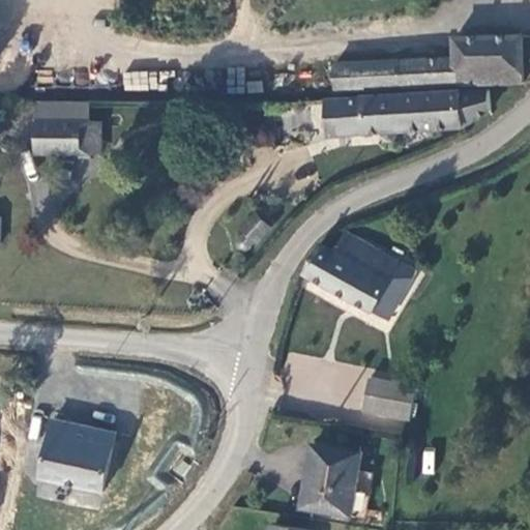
[(394,86),(524,81),(523,34),(455,37),(455,56),(392,58),(394,86)]
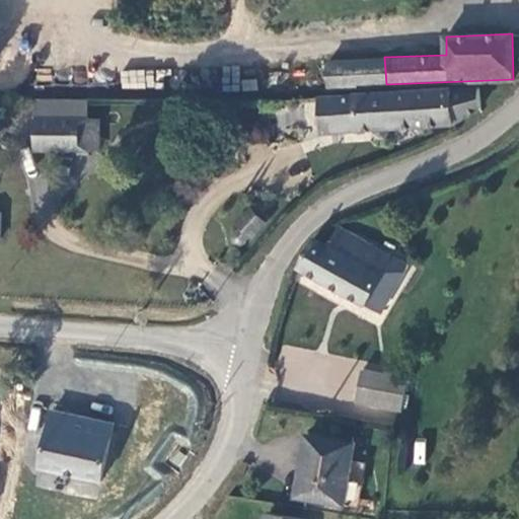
[(386,84),(384,57),(330,61),(331,86),(386,84)]
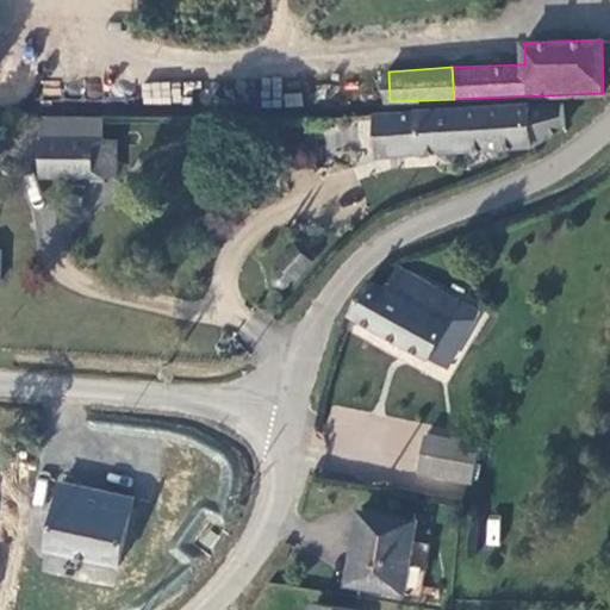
[(141,82),(141,104),(176,104),(176,82),(141,82)]
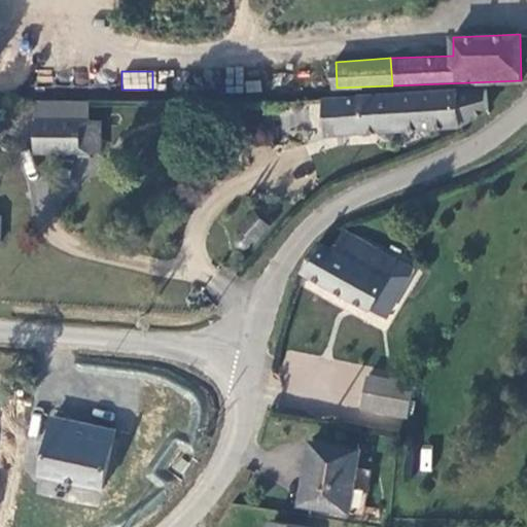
[(461,126),(496,110),(495,89),(458,91),(338,97),(340,132),(461,126)]
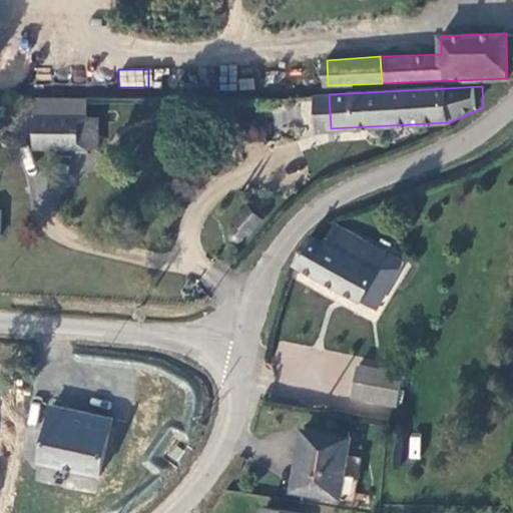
[(321,129),(331,128),(329,94),(320,94),(321,129)]
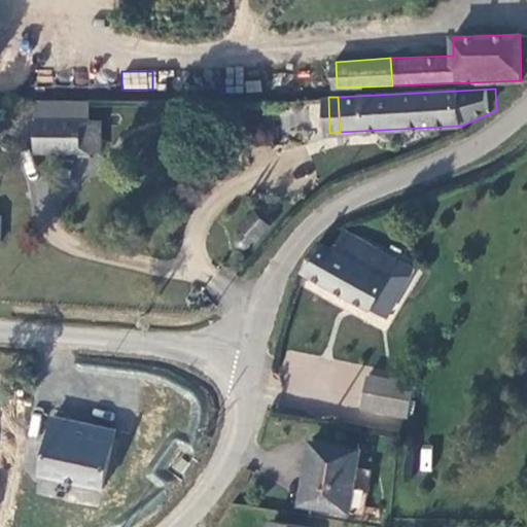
[(36,152),(79,153),(79,123),(36,123),(36,152)]
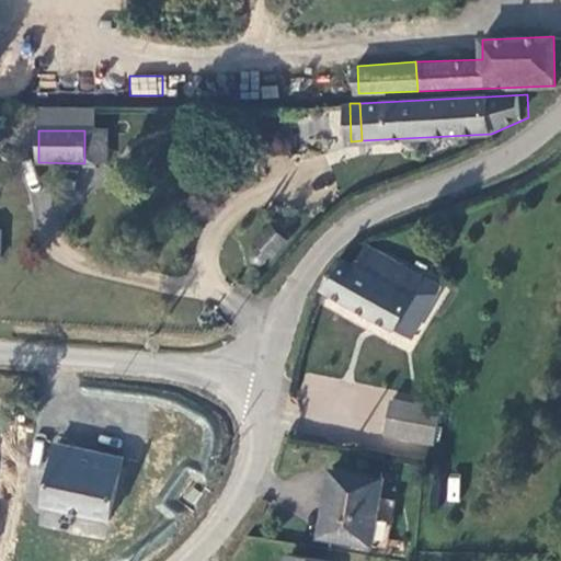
[(84,130),(84,163),(106,163),(106,130),(84,130)]
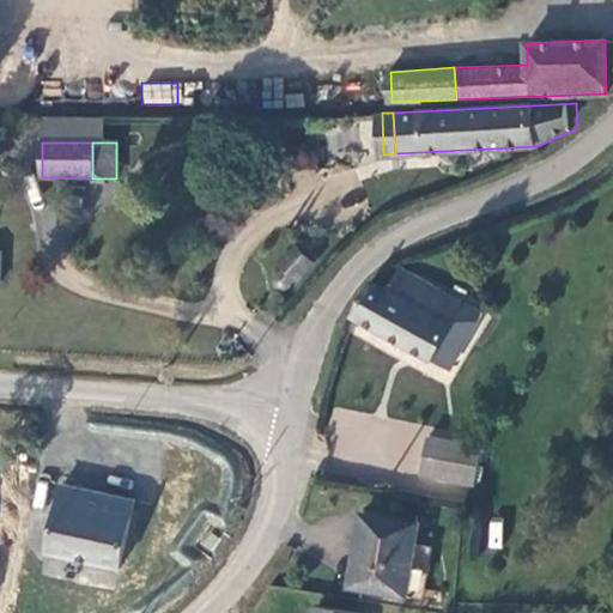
[(281,262),(296,271),(314,258),(298,240),(285,252),(289,258),(281,262)]
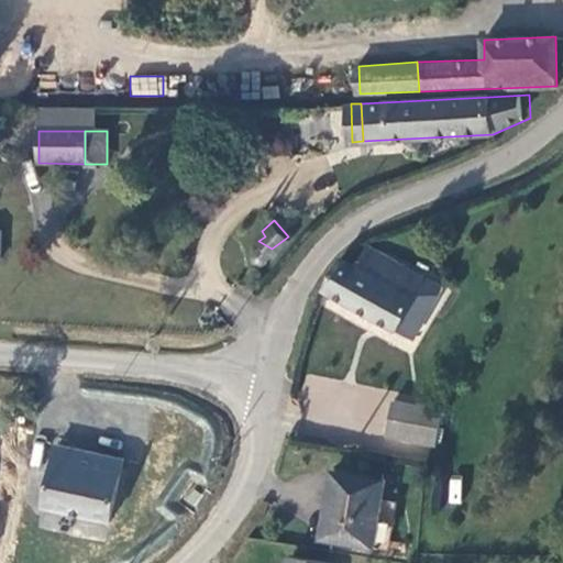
[(266,253),(272,249),(258,241),(255,243),(255,249),(257,252),(262,253),(266,253)]
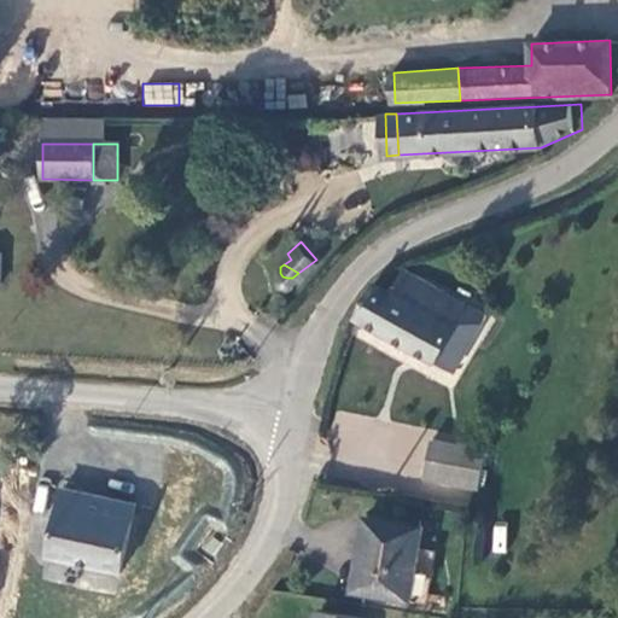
[(485,320),(408,273),(395,298),(377,286),(356,322),(453,375),(485,320)]
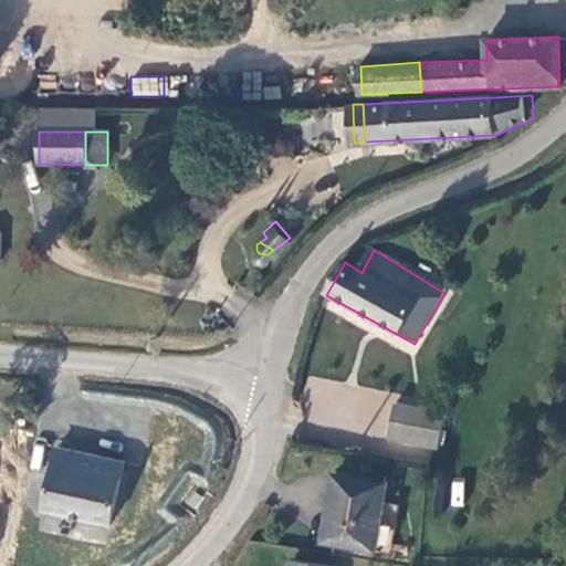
[(446,412),(398,405),(391,441),(439,450),(444,417),(446,412)]
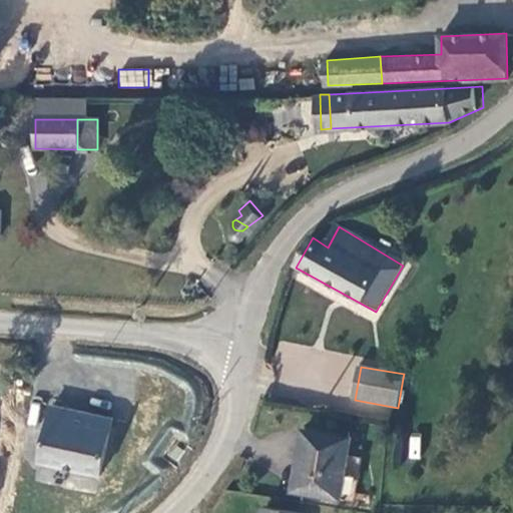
[(403,378),(398,408),(414,410),(418,380),(403,378)]
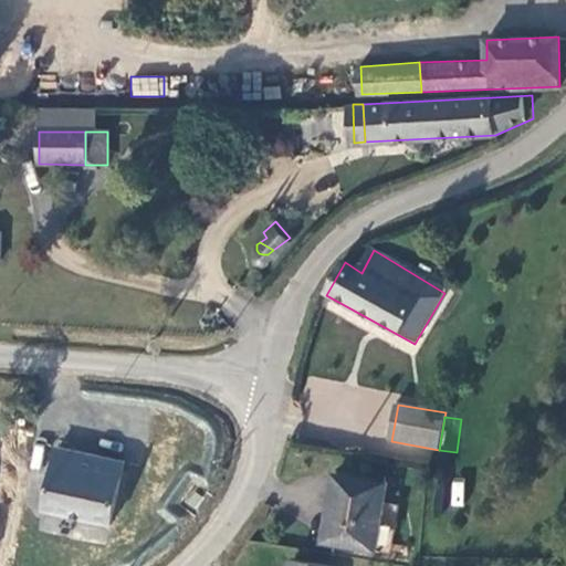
[(65,510),(74,457),(54,453),(42,505),(65,510)]
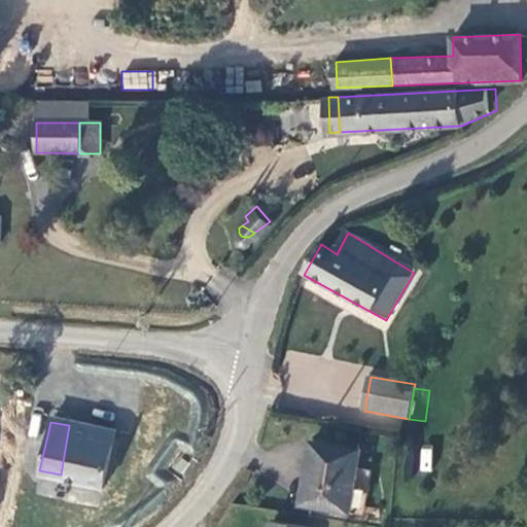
[(110,434),(80,428),(69,425),(61,475),(85,480),(100,484),(110,434)]
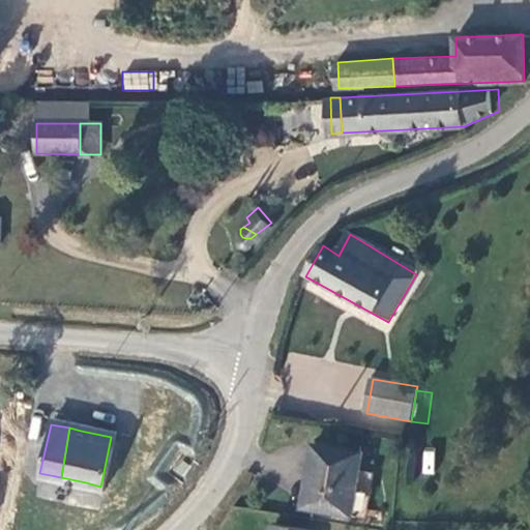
[(197,445),(205,438),(198,430),(195,433),(189,437),(197,445)]
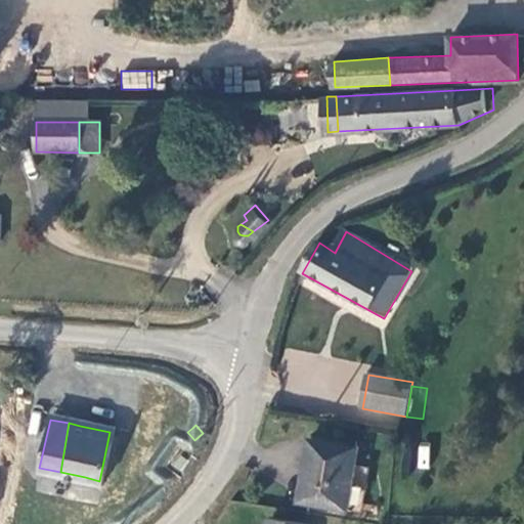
[(309,440),(299,501),(360,512),(368,469),(355,465),(359,448),(309,440)]
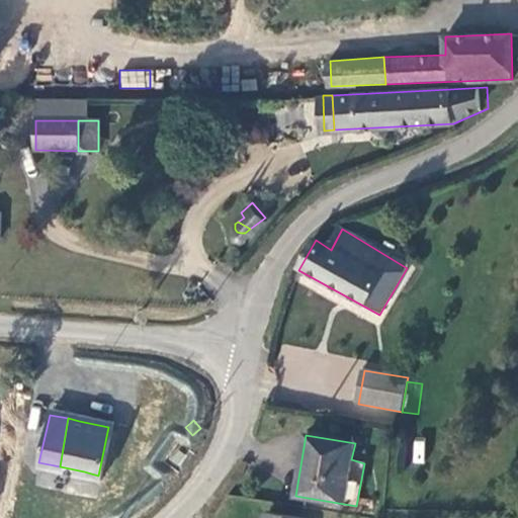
[(60,466),(58,479),(80,486),(84,471),(60,466)]
